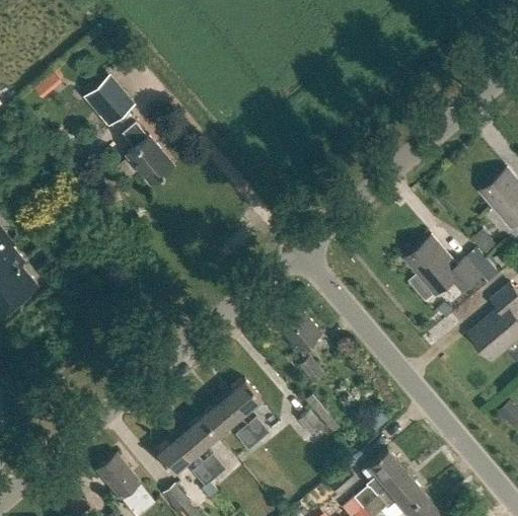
[(31,88),(42,99),(61,83),(51,72),(31,88)]
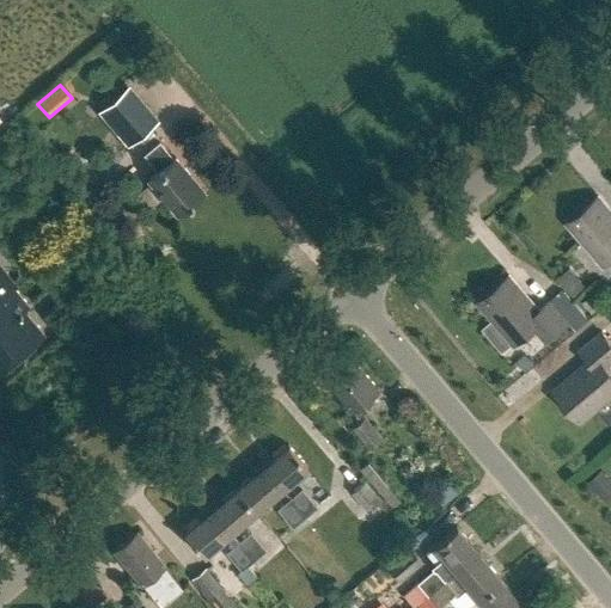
[(107,111),(134,143),(156,126),(128,92),(107,111)]
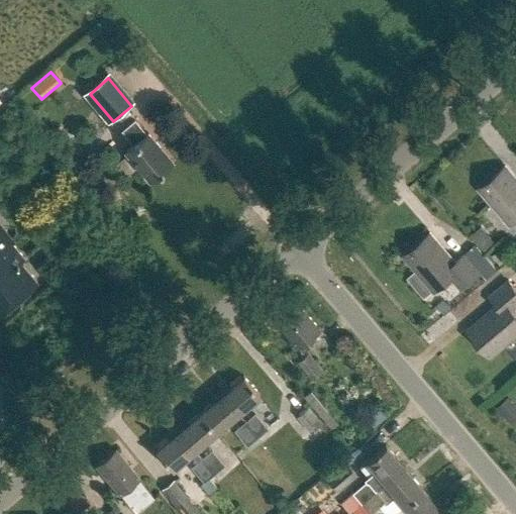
[(134,147),(126,153),(150,183),(173,165),(148,135),(146,136),(135,123),(123,133),(134,147)]
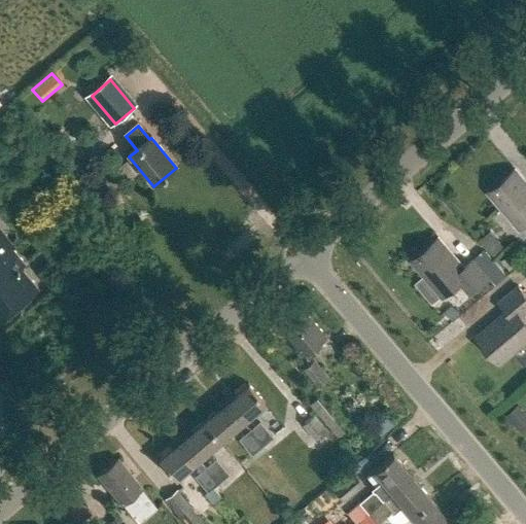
[(525,184),(516,173),(490,195),(521,231),(525,225),(525,184)]
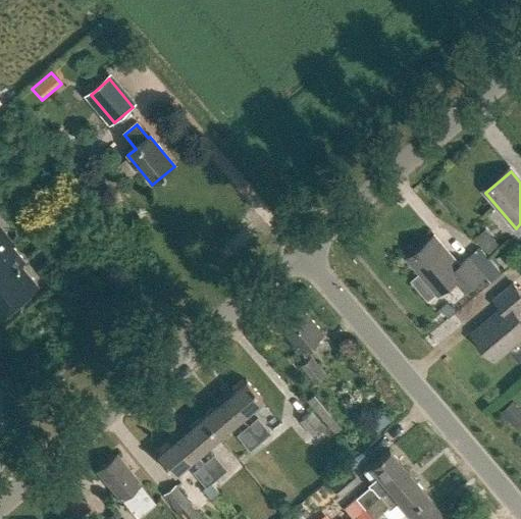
[(0,317),(38,286),(21,266),(25,263),(13,248),(14,247),(0,228),(0,317)]
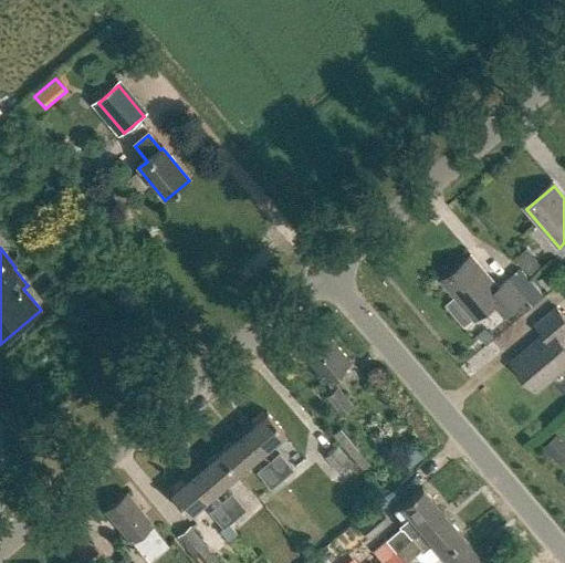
[(471,259),(443,282),(477,321),(494,306),(505,320),(526,302),(509,282),(499,291),(471,259)]
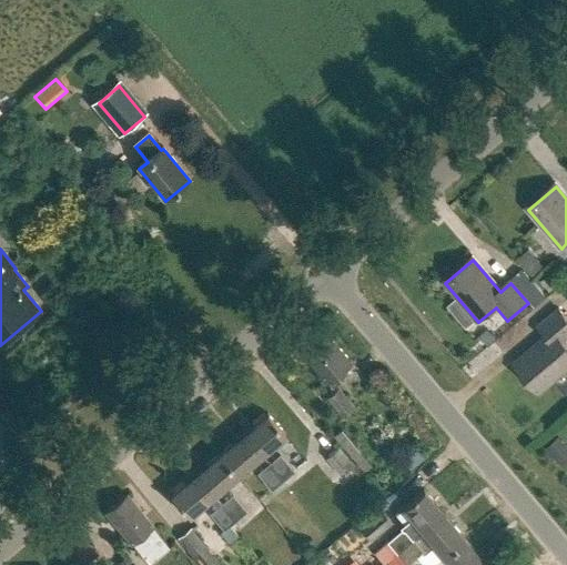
[(516,366),(539,394),(566,370),(566,347),(563,343),(566,340),(566,320),(559,312),(539,329),(547,339),(516,366)]
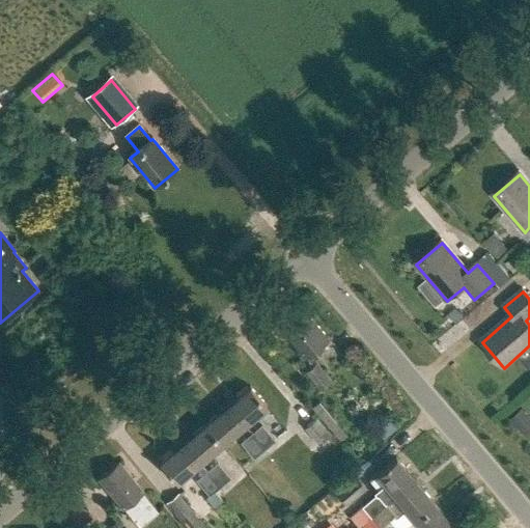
[(303,309),(280,329),(305,359),(328,339),(303,309)]
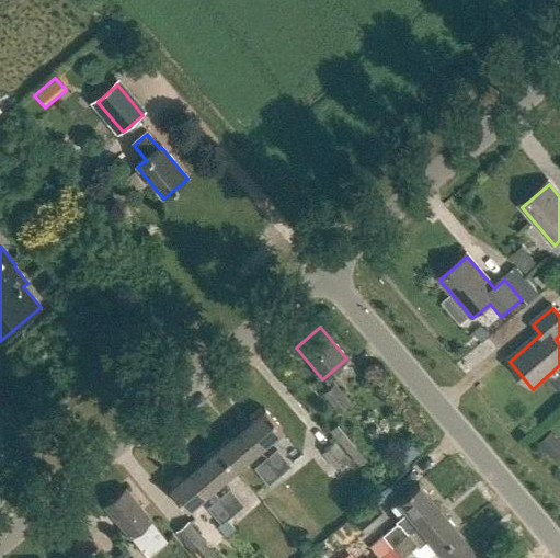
[(345,409),(351,405),(335,385),(329,391),(322,397),(338,416),(345,409)]
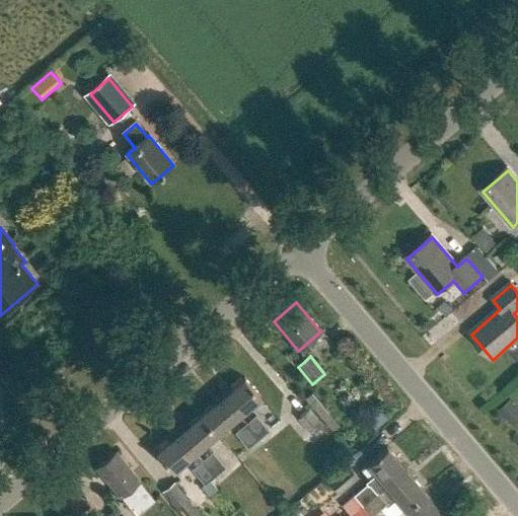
[(245,380),(223,398),(239,418),(262,398),(245,380)]
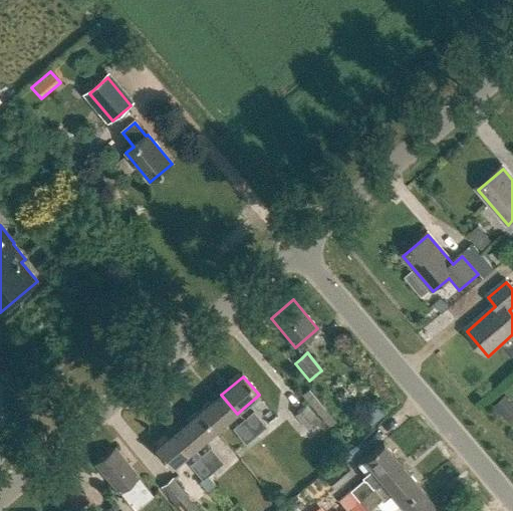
[(301,395),(329,428),(348,412),(321,378),(301,395)]
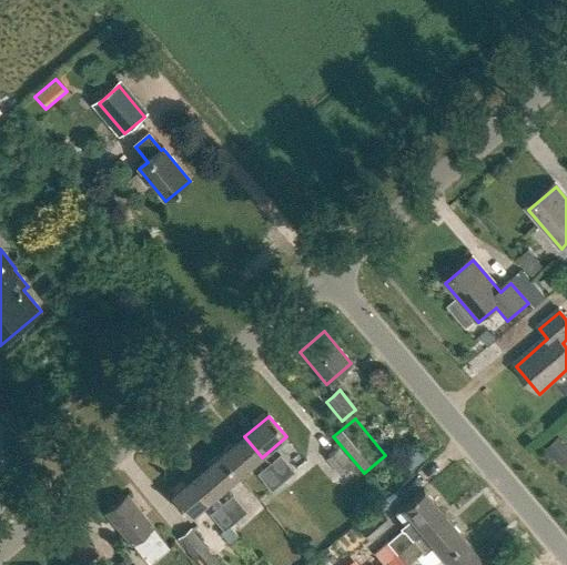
[(244,436),(220,456),(238,477),(262,457),(244,436)]
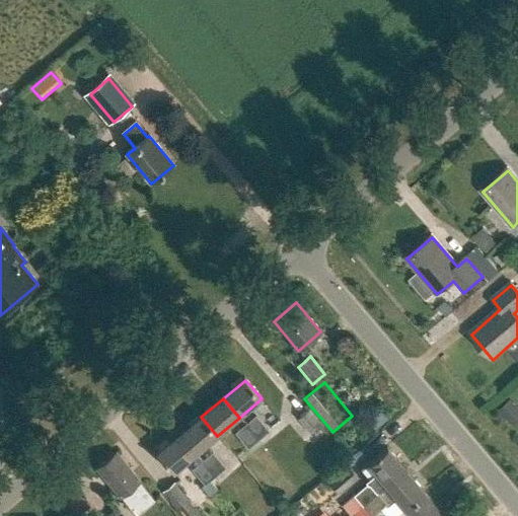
[(517,409),(513,403),(501,414),(514,429),(517,425),(517,409)]
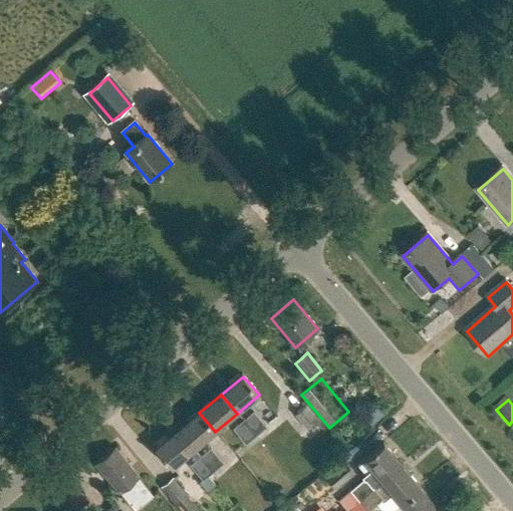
[(232,430),(244,445),(266,427),(253,412),(232,430)]
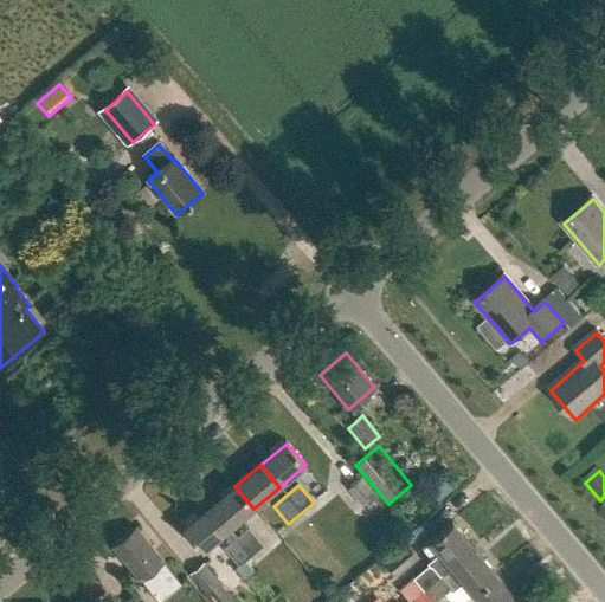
[(351,494),(367,516),(379,505),(362,485),(351,494)]
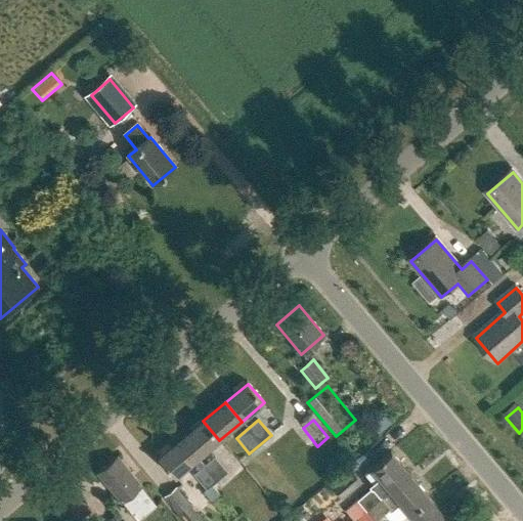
[(180,439),(219,486),(229,477),(216,462),(209,468),(199,457),(219,440),(203,421),(180,439)]
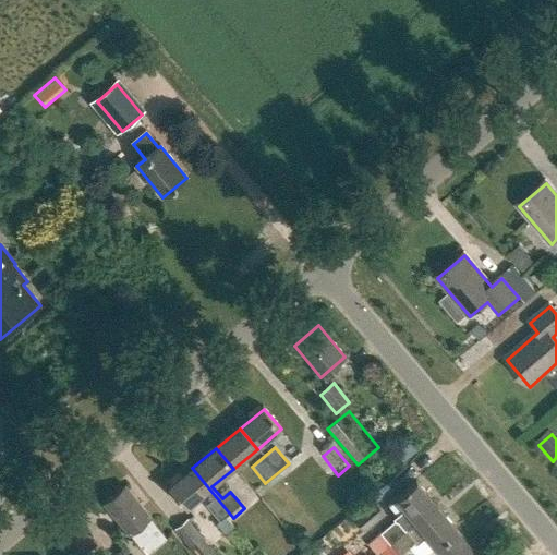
[(217,530),(227,541),(235,532),(228,522),(233,518),(192,468),(169,487),(185,508),(205,493),(216,505),(208,511),(221,527),(217,530)]
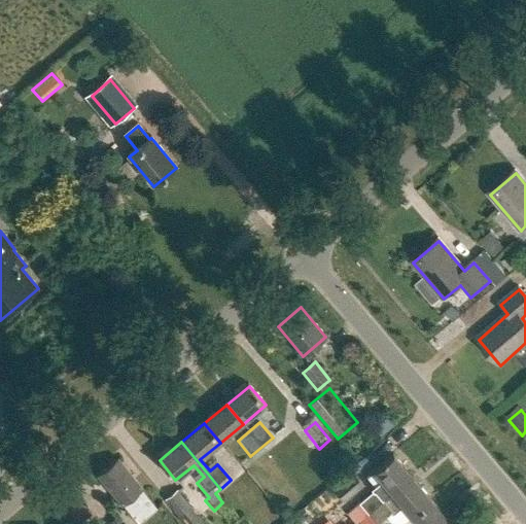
[(360,523),(412,480),(393,457),(374,474),(383,484),(373,493),(374,494),(361,505),(366,512),(356,521),(358,523),(360,523)]
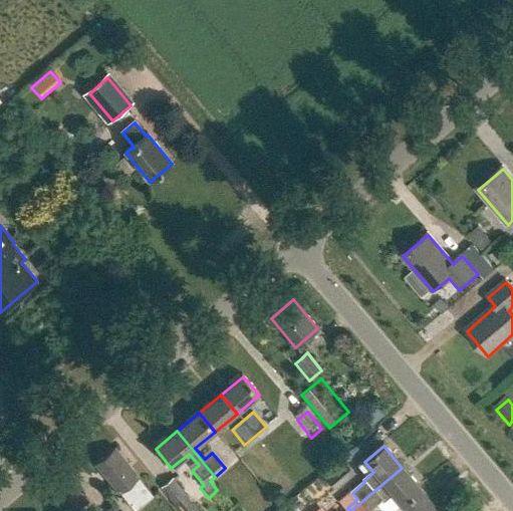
[(119,493),(119,492),(134,509),(150,496),(137,479),(114,451),(96,465),(119,493)]
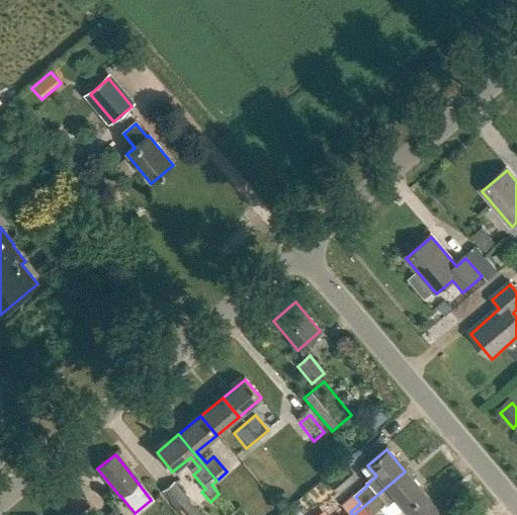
[(271,477),(277,465),(264,459),(259,470),(271,477)]
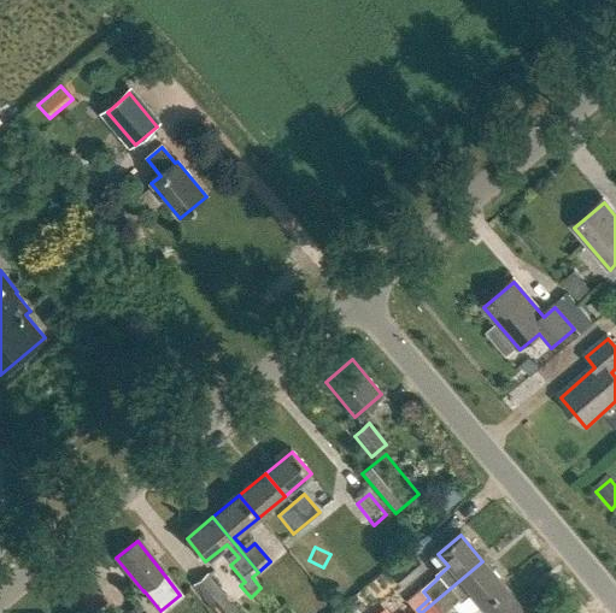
[(414,558),(389,577),(404,594),(427,575),(414,558)]
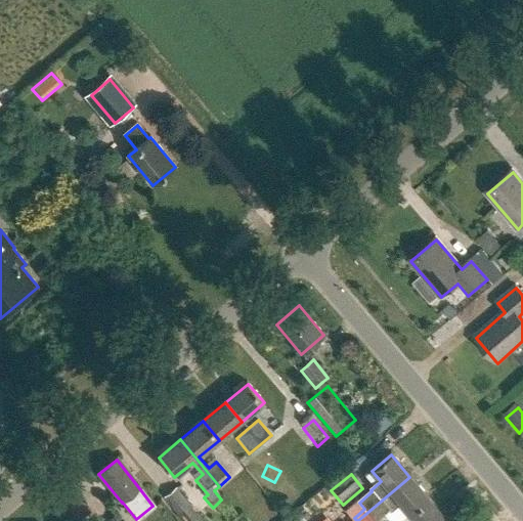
[(402,520),(408,514),(428,498),(409,477),(358,520),(379,520),(388,512),(390,514),(394,511),(402,520)]
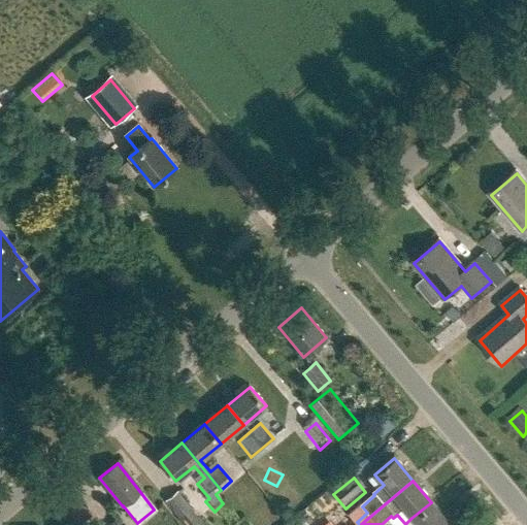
[(174,491),(163,499),(180,521),(191,513),(174,491)]
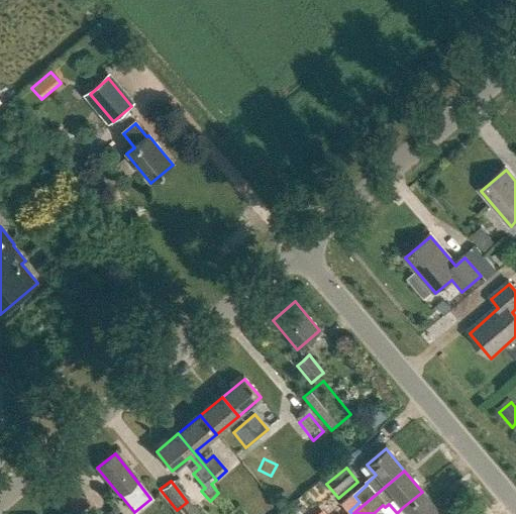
[(439,513),(422,492),(403,507),(408,513),(439,513)]
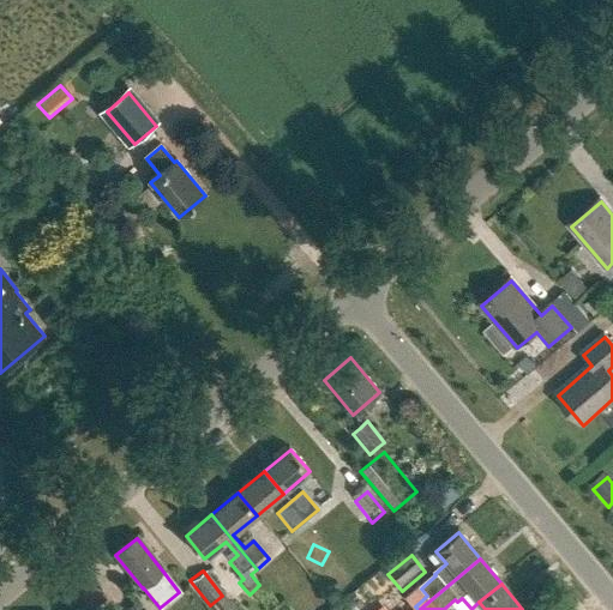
[(385,609),(376,598),(362,609),(385,609)]
